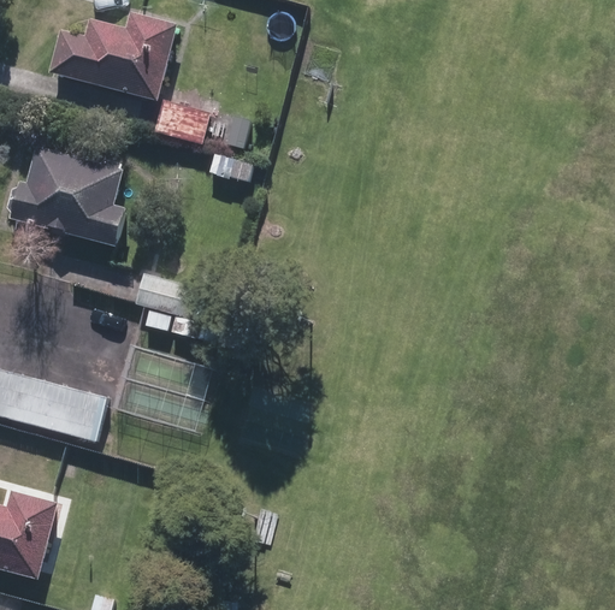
[(48,75),(157,102),(176,25),(130,15),(125,30),(89,21),(84,39),(59,31),(48,75)]
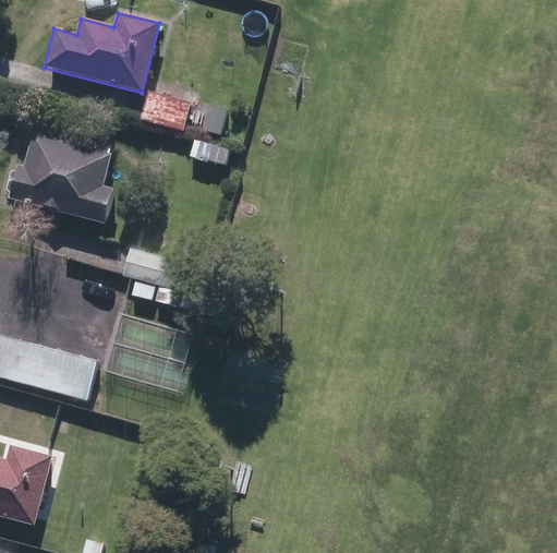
[(191,101),(148,92),(145,103),(141,120),(184,130),(191,101)]
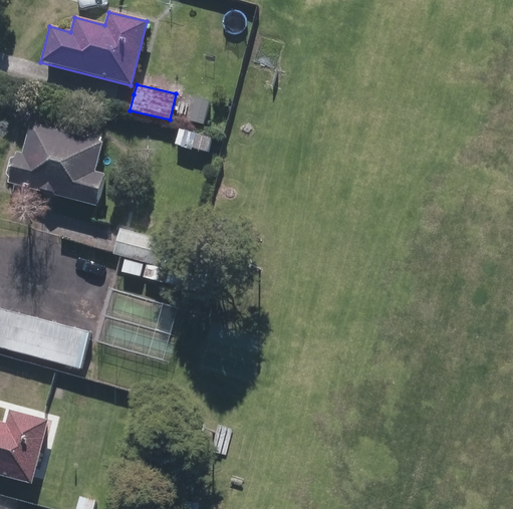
[(204,122),(215,124),(216,116),(218,110),(207,108),(204,122)]
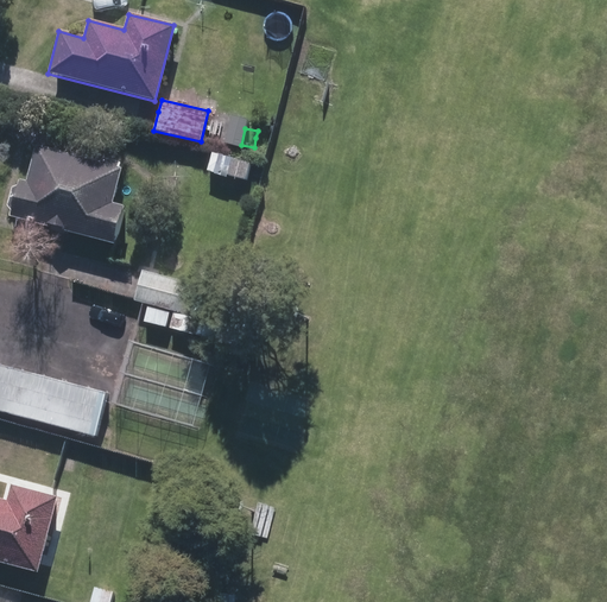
[(8,219),(114,247),(124,210),(111,207),(121,170),(35,146),(25,183),(19,181),(8,219)]
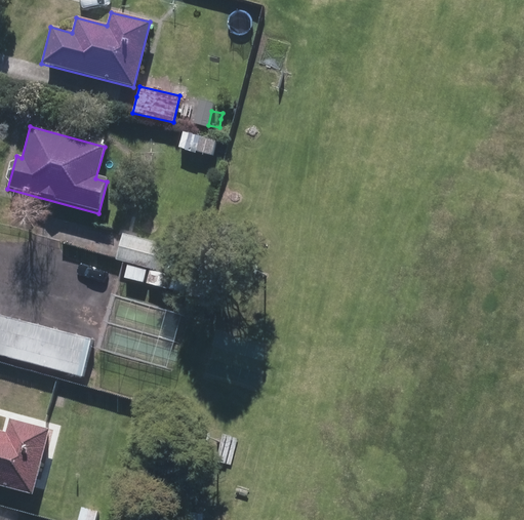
[(187,144),(211,149),(214,134),(190,129),(187,144)]
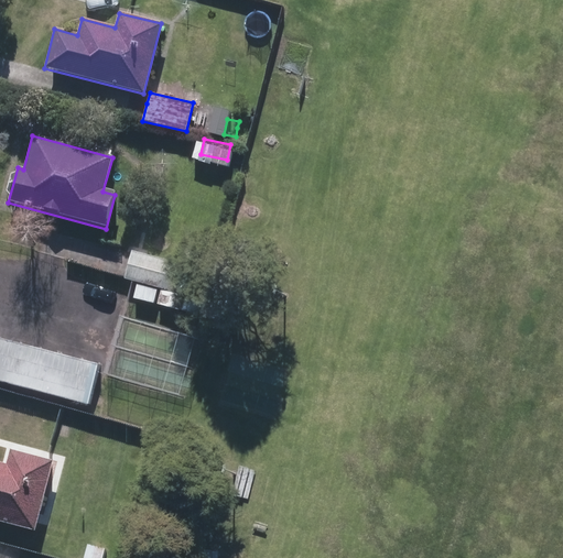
[(125,277),(173,291),(181,262),(132,249),(128,261),(125,277)]
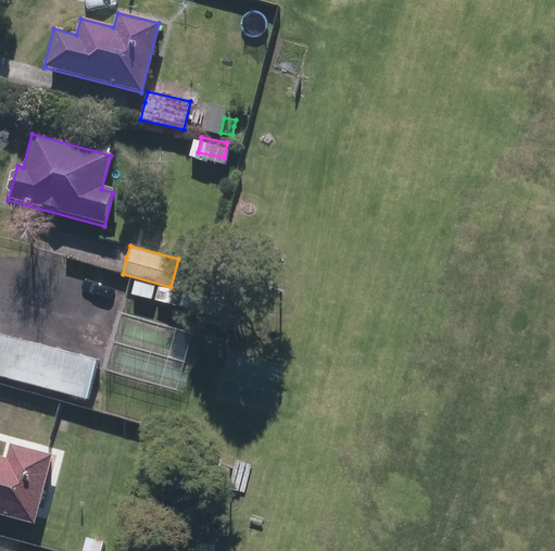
[(131,292),(151,298),(155,284),(135,278),(131,292)]
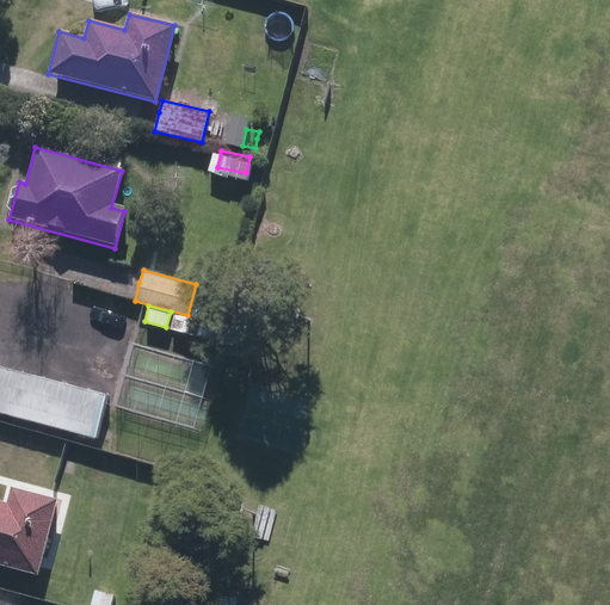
[(171,328),(208,337),(211,321),(188,315),(174,313),(171,328)]
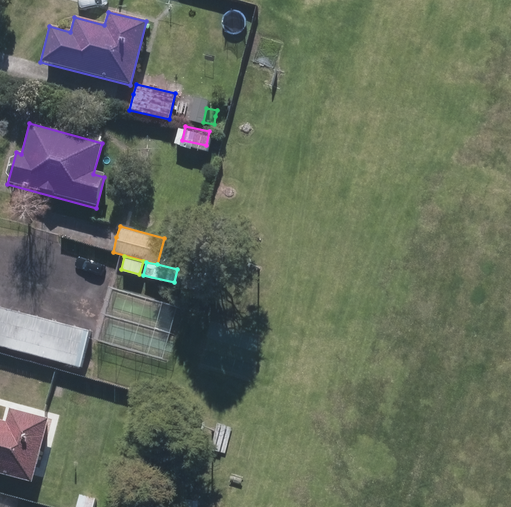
[(0,345),(81,367),(90,331),(0,307),(0,345)]
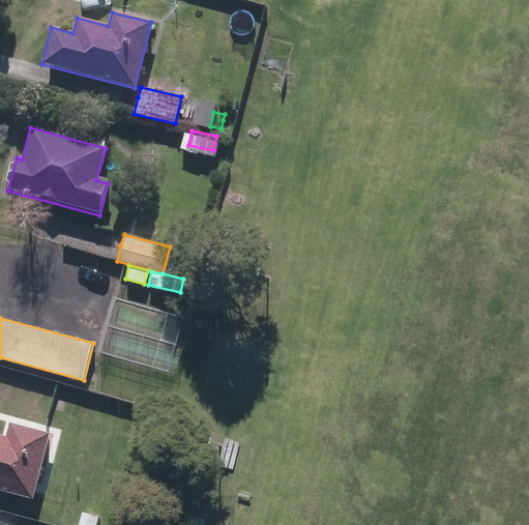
[(0,489),(32,498),(50,434),(10,424),(6,436),(0,434),(0,489)]
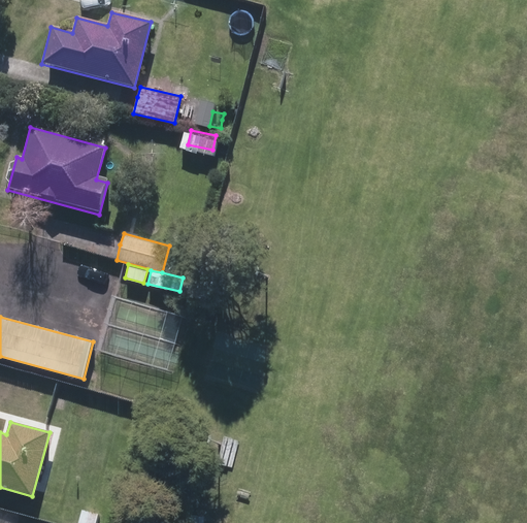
[(95,522),(98,513),(83,509),(77,522),(95,522)]
